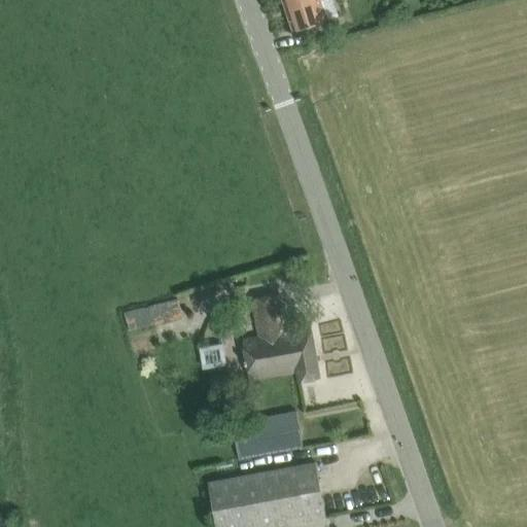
[(283,0),(294,31),(327,21),(320,0),(283,0)]
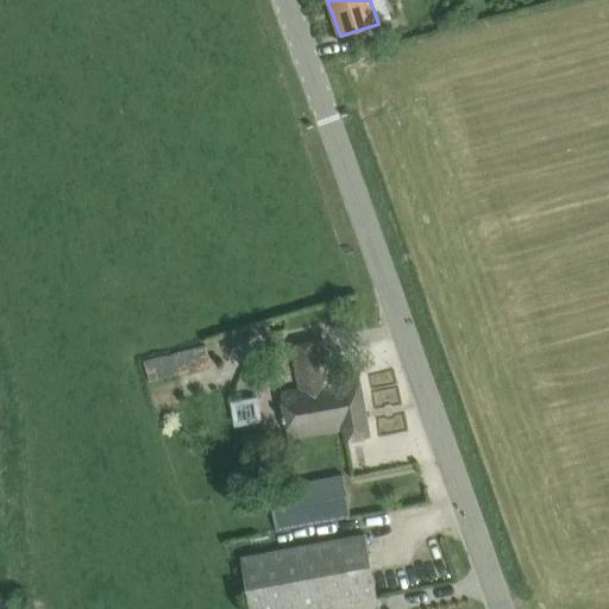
[(283,393),(292,439),(345,429),(347,441),(370,438),(359,377),(327,383),(319,340),(294,345),(301,390),(283,393)]
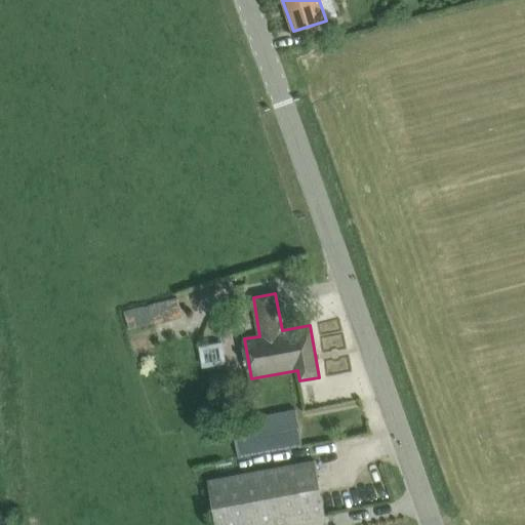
[(123,311),(127,328),(179,316),(175,297),(123,311)]
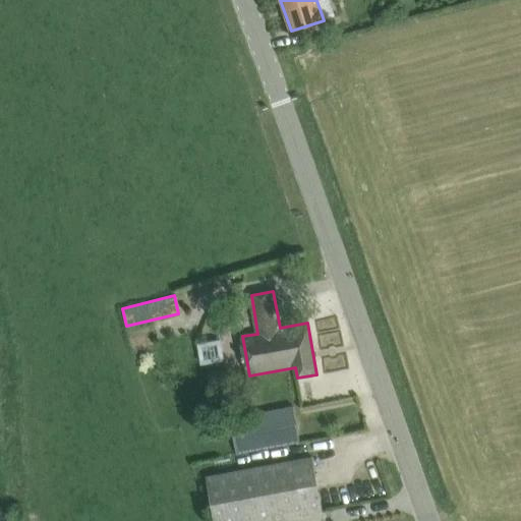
[(200,361),(224,359),(222,339),(198,341),(200,361)]
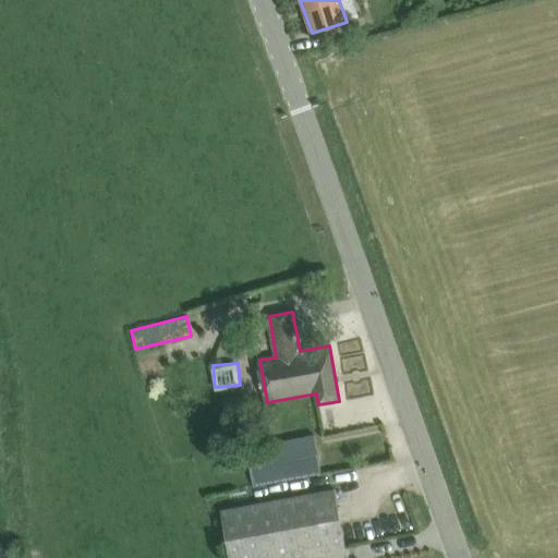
[(257,486),(322,474),(314,435),(250,448),(257,486)]
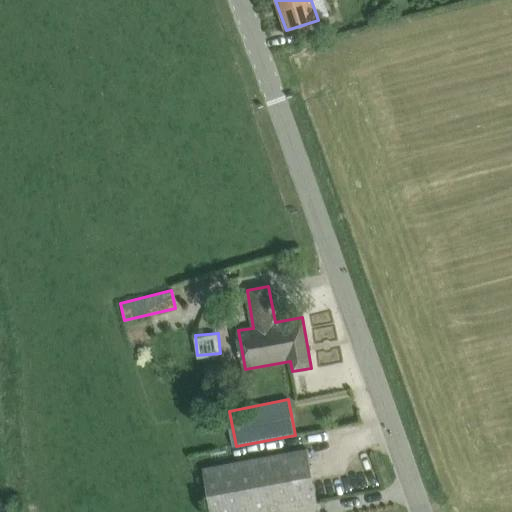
[(307,449),(203,469),(211,511),(260,511),(317,502),(307,449)]
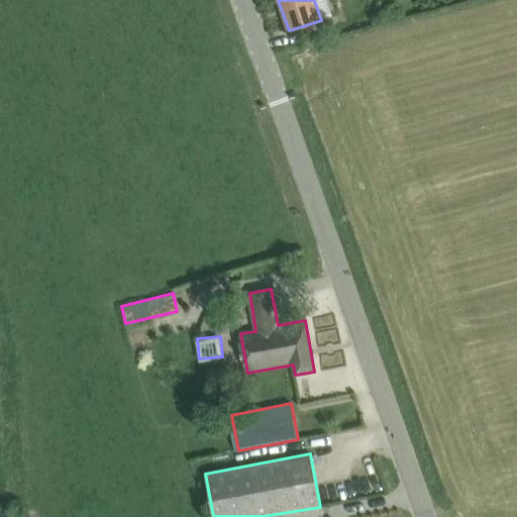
All buildings are outlined.
